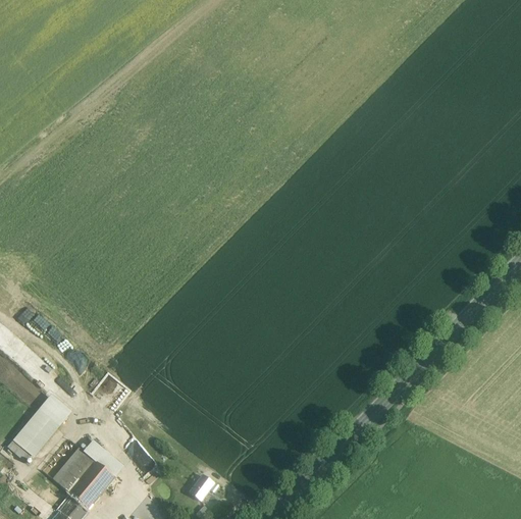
[(132,58),(134,61),(147,51),(145,48),(132,58)]
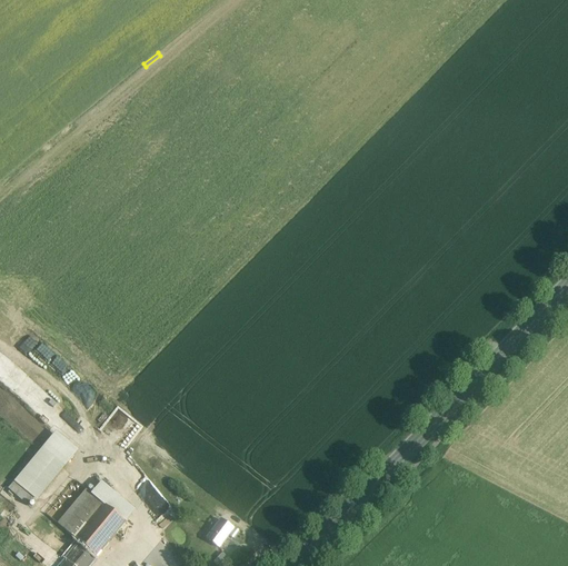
[(151,77),(167,65),(161,57),(145,69),(151,77)]
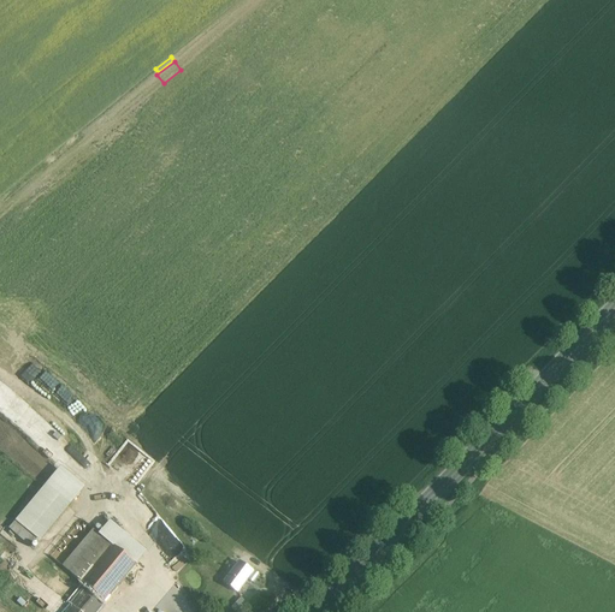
[(28,180),(19,189),(33,203),(41,195),(28,180)]
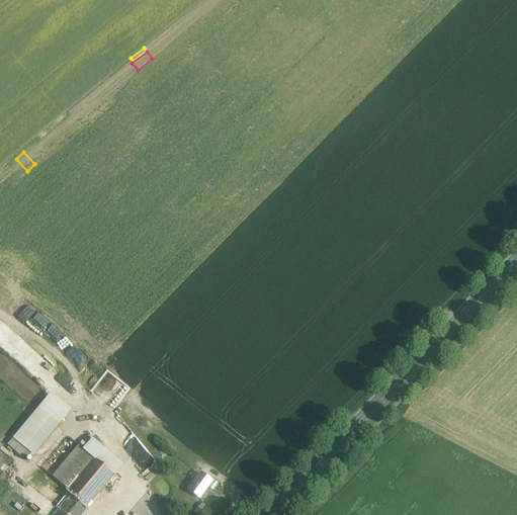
[(67,407),(50,393),(37,407),(55,421),(67,407)]
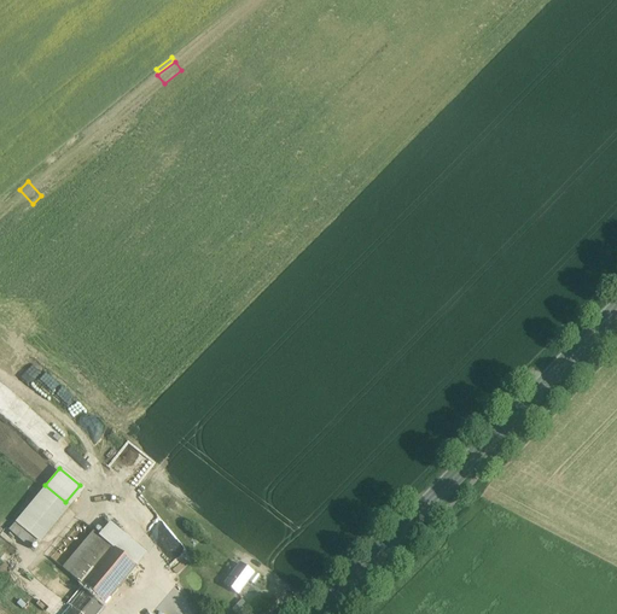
[(196,502),(201,496),(186,484),(181,490),(196,502)]
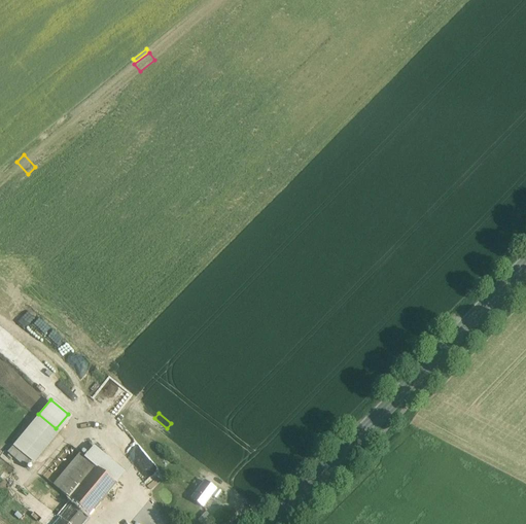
[(38,414),(7,450),(25,464),(56,428),(38,414)]
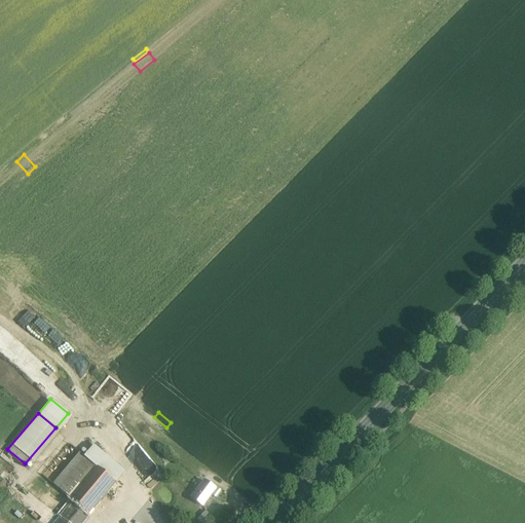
[(124,470),(92,443),(84,454),(96,463),(115,480),(124,470)]
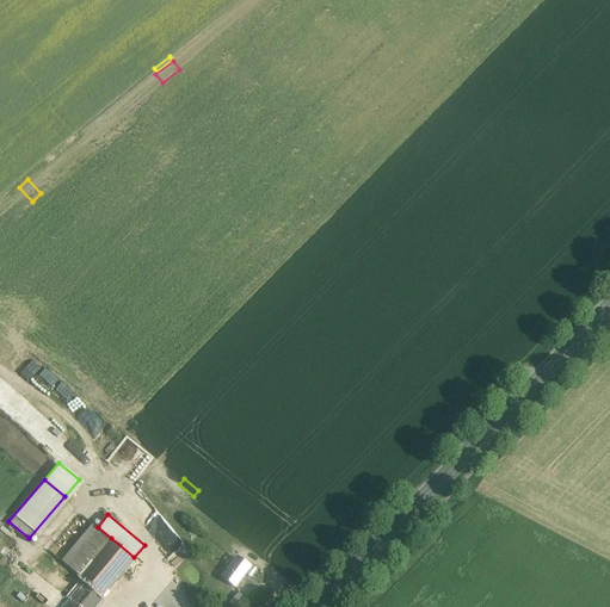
[(91,522),(61,559),(80,575),(111,538),(98,527),(91,522)]
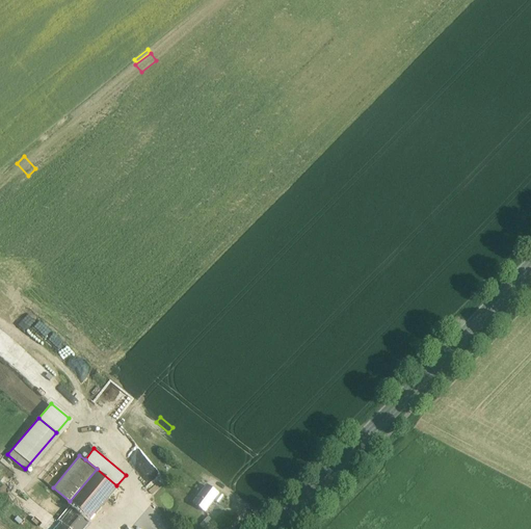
[(97,469),(70,501),(89,518),(116,485),(97,469)]
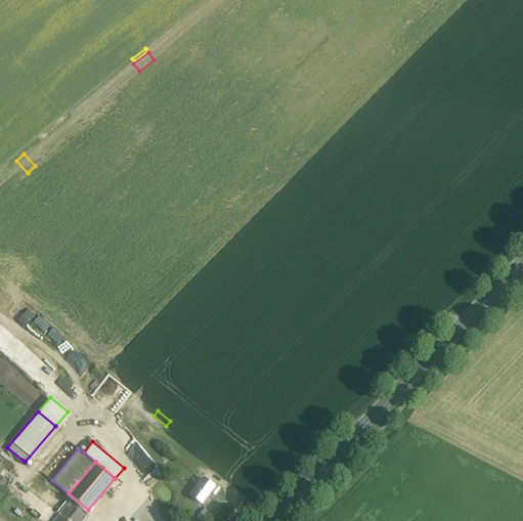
[(209,479),(202,475),(189,491),(202,501),(210,489),(214,483),(209,479)]
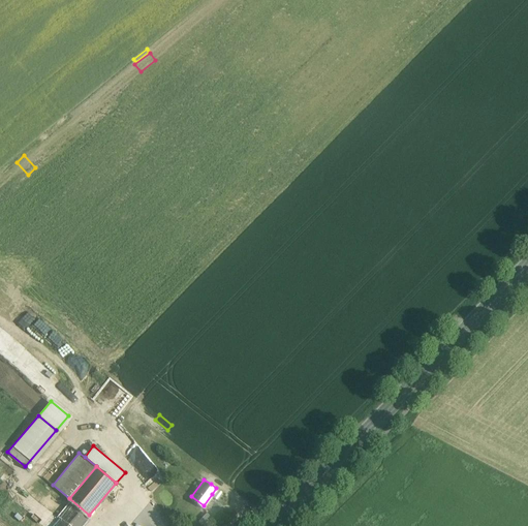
[(222,490),(212,483),(211,484),(216,488),(212,494),(217,497),(222,490)]
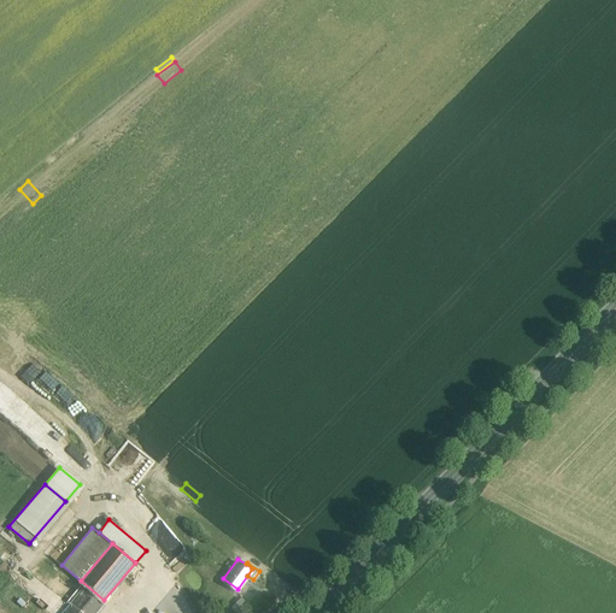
[(93,612),(104,600),(81,581),(65,600),(81,612),(93,612)]
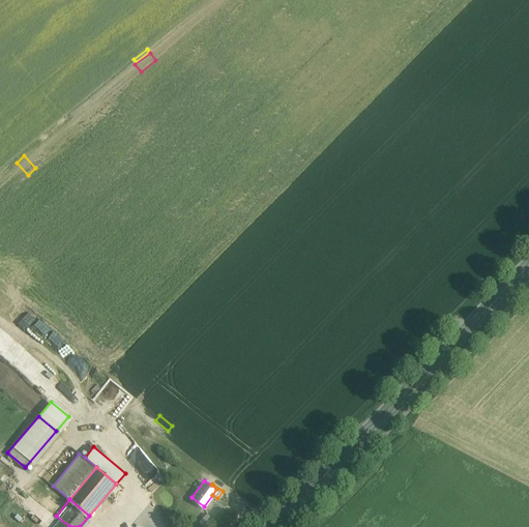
[(69,526),(56,516),(51,521),(56,525),(54,526),(69,526)]
